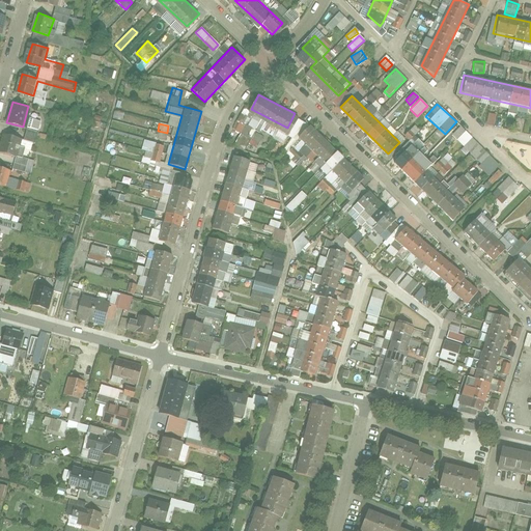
[(408,140),(419,131),(415,126),(403,135),(408,140)]
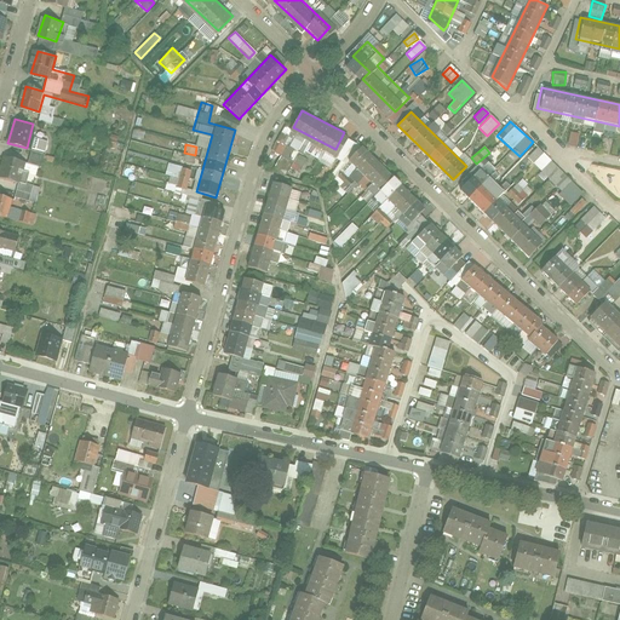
[(569,206),(583,193),(537,148),(527,158),(562,191),(558,195),(569,206)]
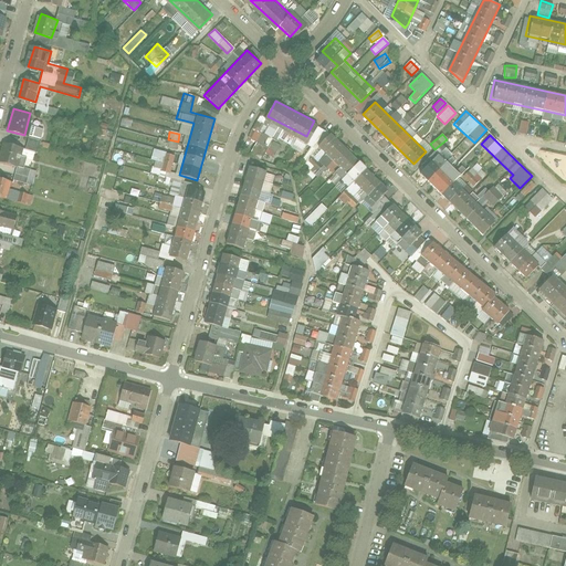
[(385,184),(333,136),(322,148),(374,196),(385,184)]
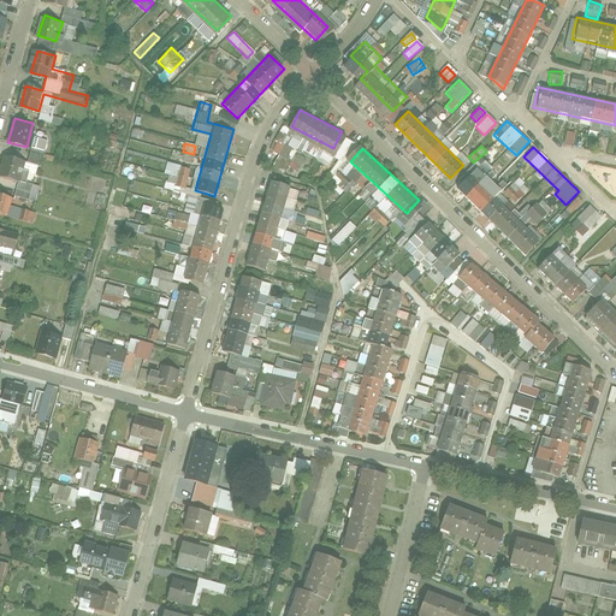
[(25,159),(7,154),(1,176),(19,181),(25,159)]
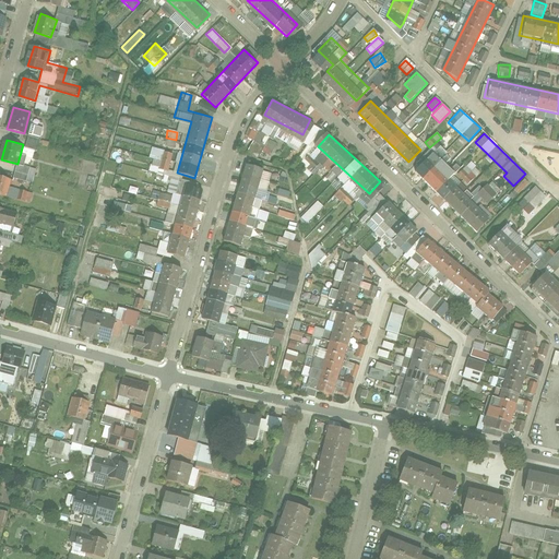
[(463,163),(478,150),(473,143),(458,157),(463,163)]
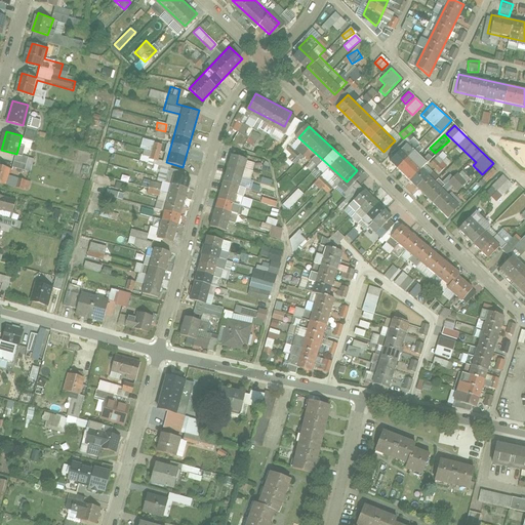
[(142,150),(139,161),(153,164),(151,171),(158,172),(156,182),(164,183),(167,167),(157,166),(161,144),(142,139),(139,150),(142,150)]
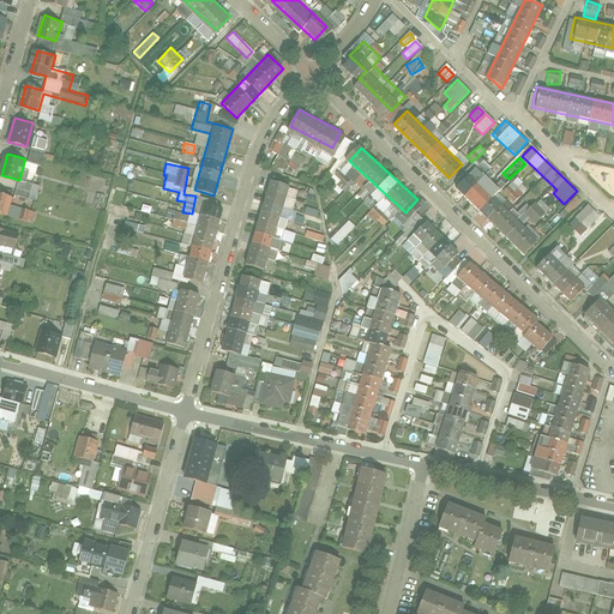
[(540,240),(469,173),(456,187),(527,254),(540,240)]
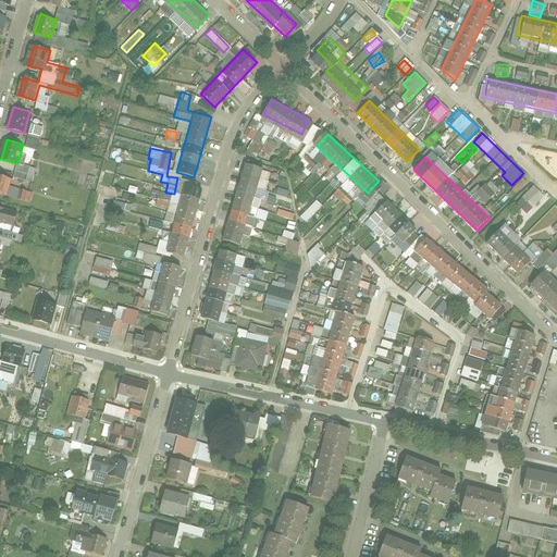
[(479,172),(468,161),(455,173),(466,184),(479,172)]
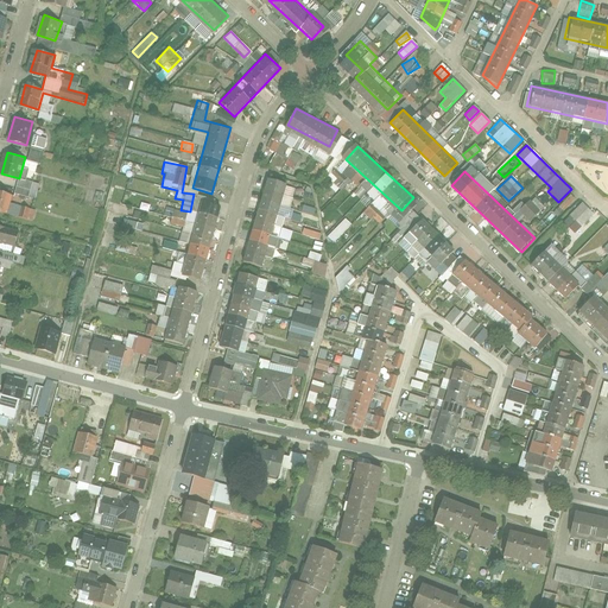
[(285,184),(266,179),(242,263),(261,268),(285,184)]
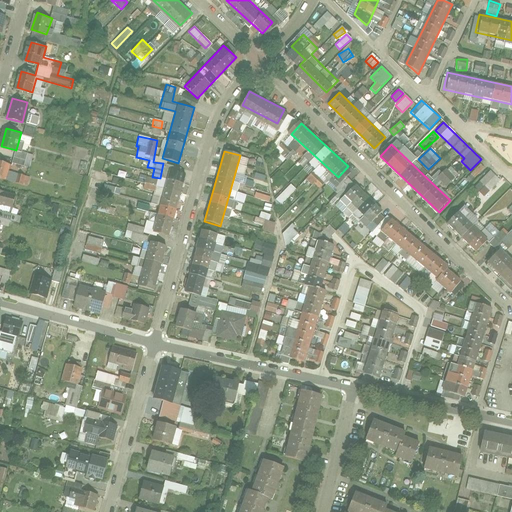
[(13,162),(0,157),(0,176),(8,179),(13,162)]
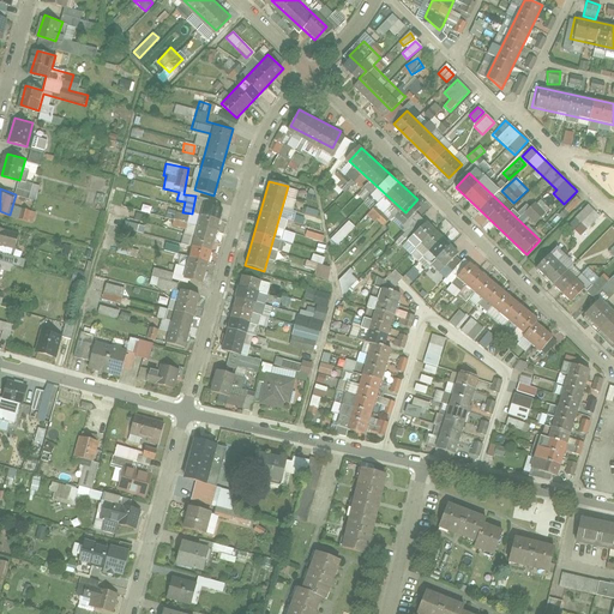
[(572,210),(581,202),(576,198),(567,206),(572,210)]
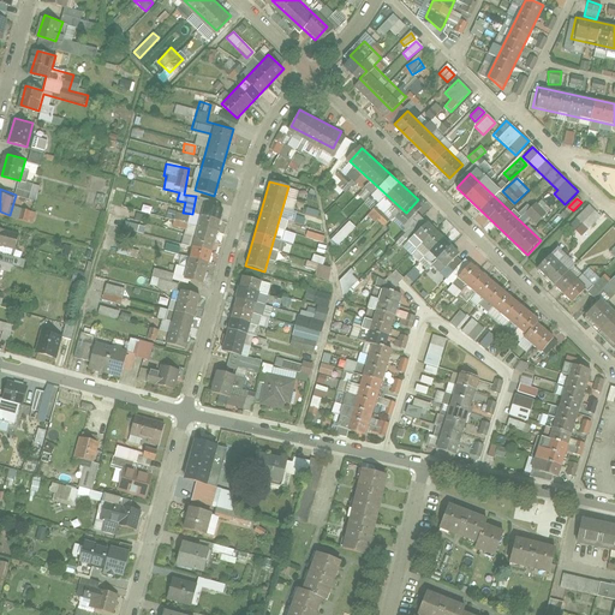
[(221,210),(202,204),(183,274),(202,280),(221,210)]
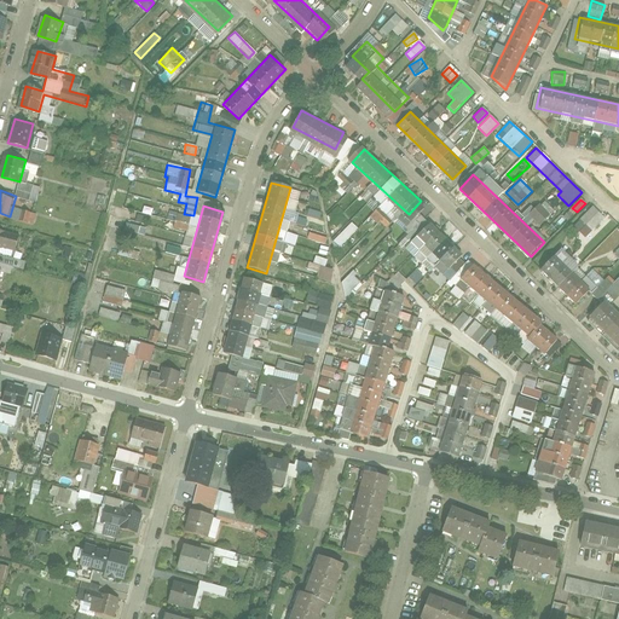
[(582,241),(603,217),(591,206),(570,230),(582,241)]
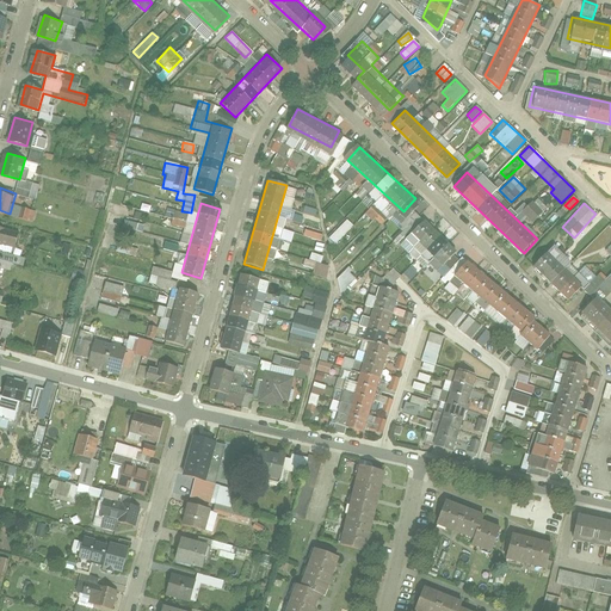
[(20,220),(34,222),(35,211),(23,209),(20,220)]
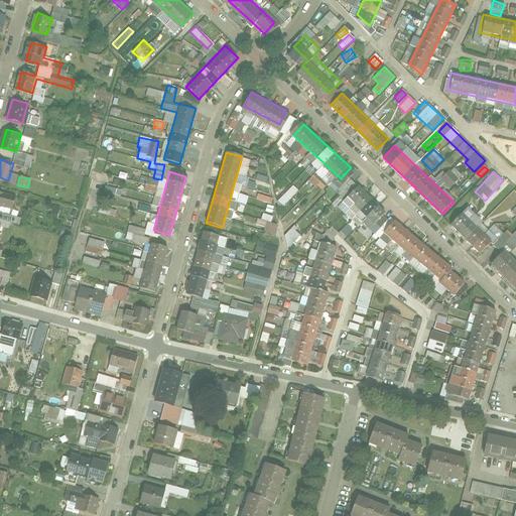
[(374,225),(386,213),(358,184),(346,197),(374,225)]
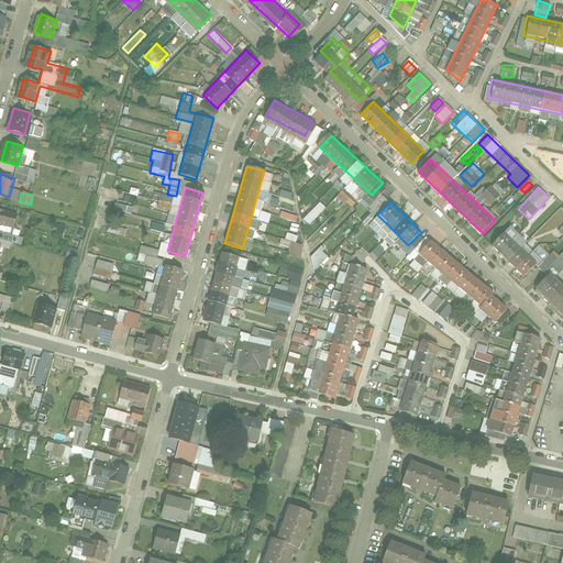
[(307,228),(324,208),(318,202),(300,222),(307,228)]
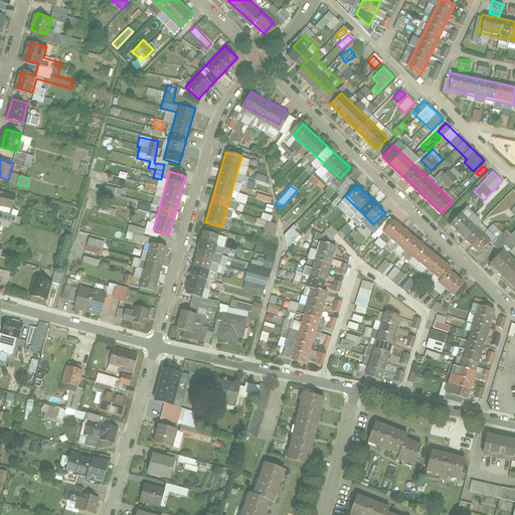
[(103,192),(120,195),(121,189),(104,186),(103,192)]
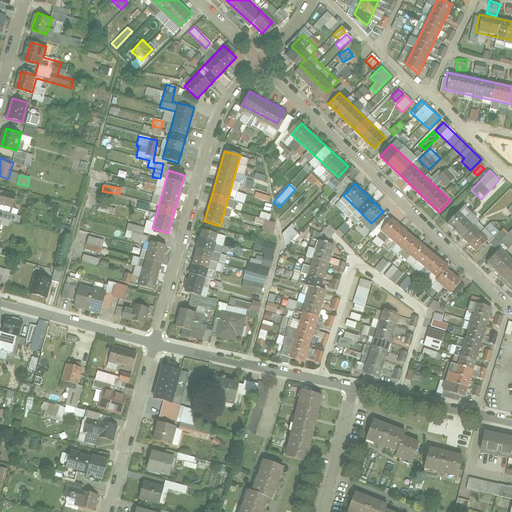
[(255,193),(254,198),(269,202),(270,197),(255,193)]
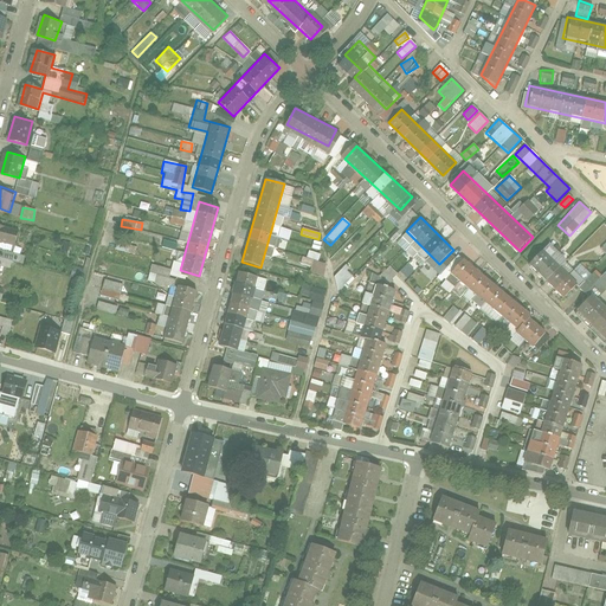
[(563,295),(578,279),(545,246),(529,260),(563,295)]
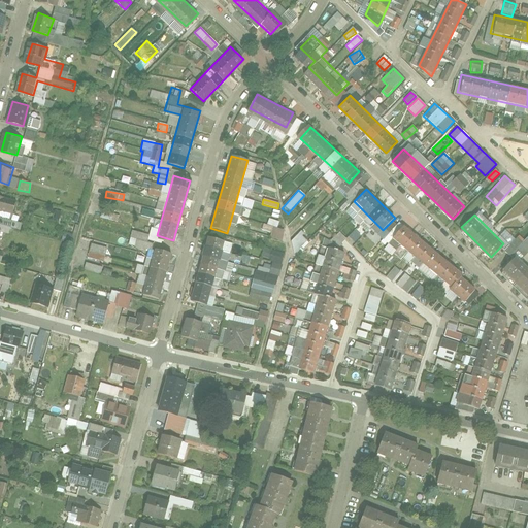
[(282,240),(283,230),(276,229),(277,222),(268,221),(267,228),(271,228),(270,238),(282,240)]
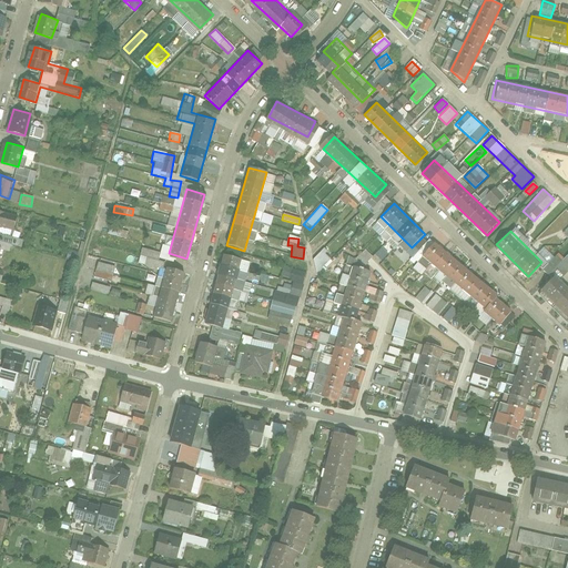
[(517,311),(435,239),(423,252),(504,325),(517,311)]
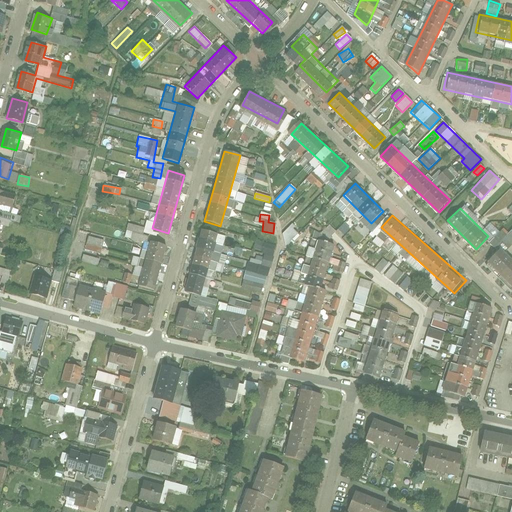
[(343,235),(349,228),(343,223),(337,230),(343,235)]
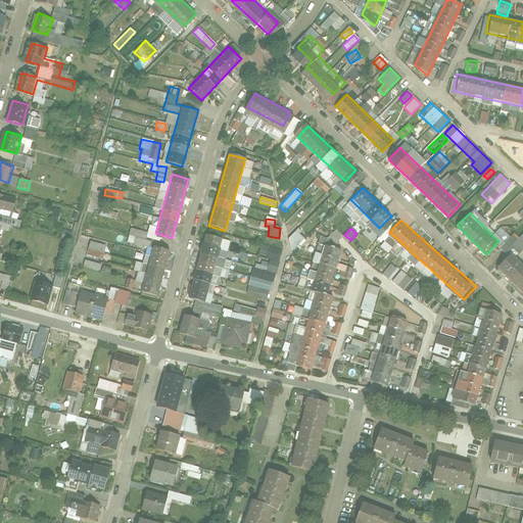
[(143,247),(147,233),(130,229),(126,242),(143,247)]
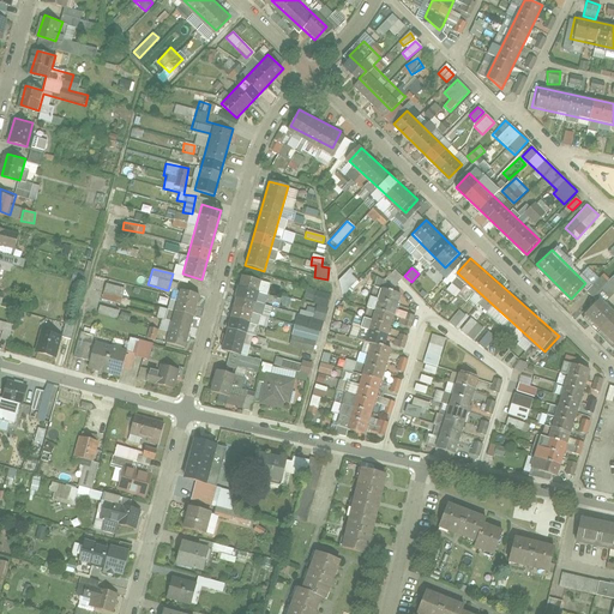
[(345,295),(359,282),(348,270),(335,283),(345,295)]
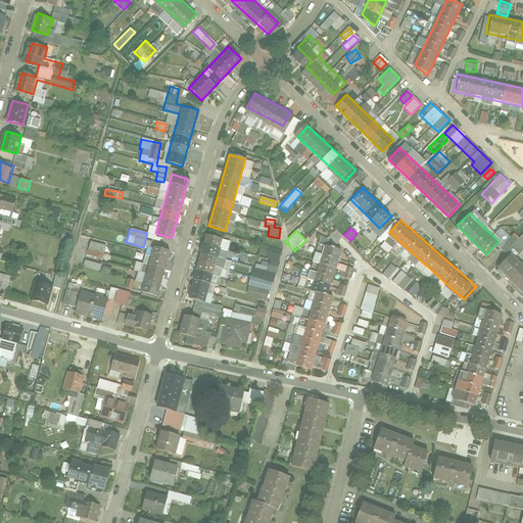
[(223,239),(204,234),(187,297),(205,302),(223,239)]
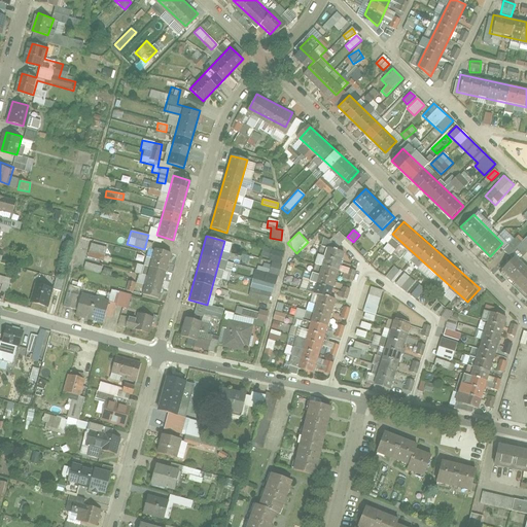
[(526,268),(522,262),(526,256),(526,241),(521,247),(513,239),(505,246),(516,257),(504,270),(526,291),(526,268)]
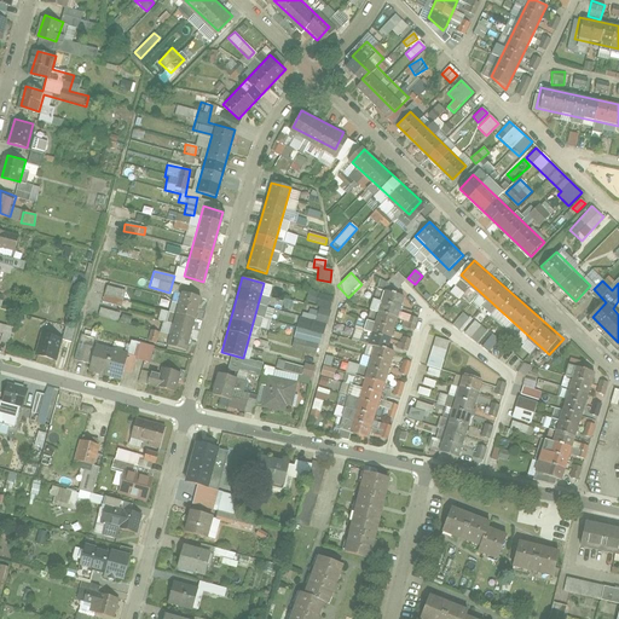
[(122,307),(126,290),(105,285),(102,302),(122,307)]
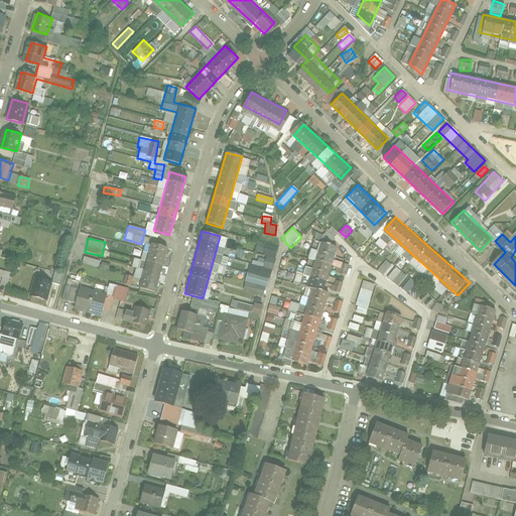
[(257,242),(255,250),(263,253),(265,245),(257,242)]
